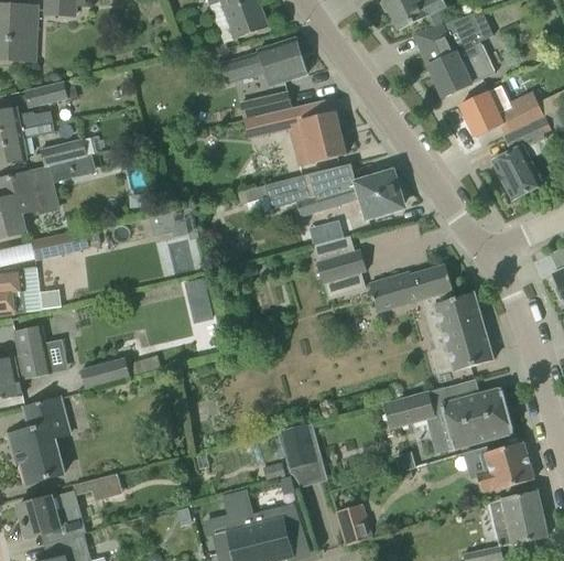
[(44,0),(44,14),(74,17),(74,0),(44,0)]
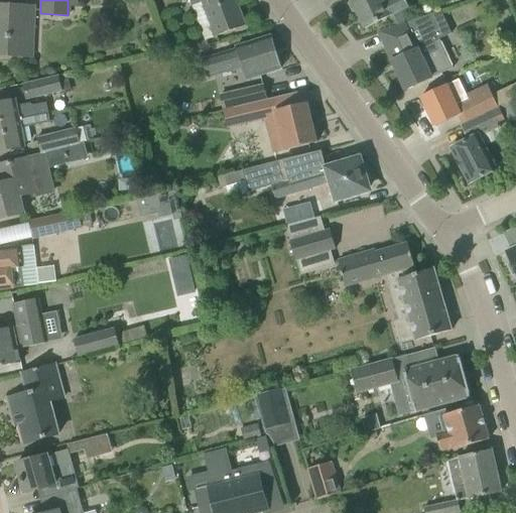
[(202,0),(216,34),(227,31),(245,24),(236,0),(202,0)]
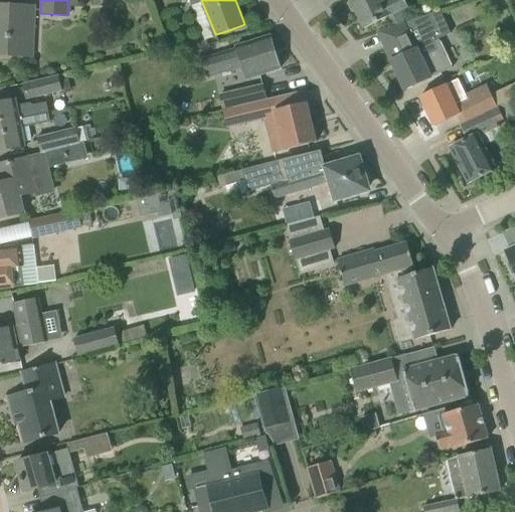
[(349,0),(348,1),(352,9),(355,10),(364,26),(407,5),(404,0),(349,0)]
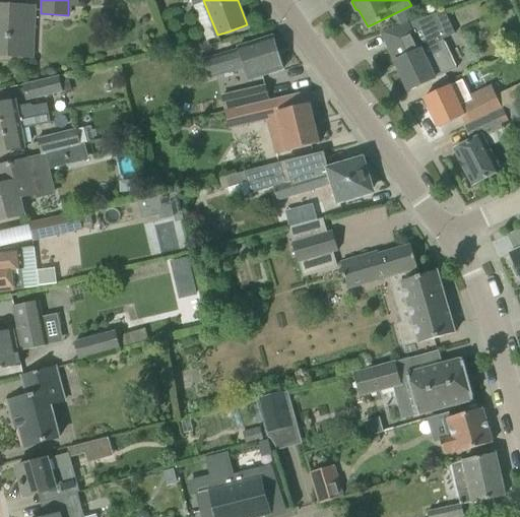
[(0,54),(10,55),(31,56),(34,3),(0,2),(0,54)]
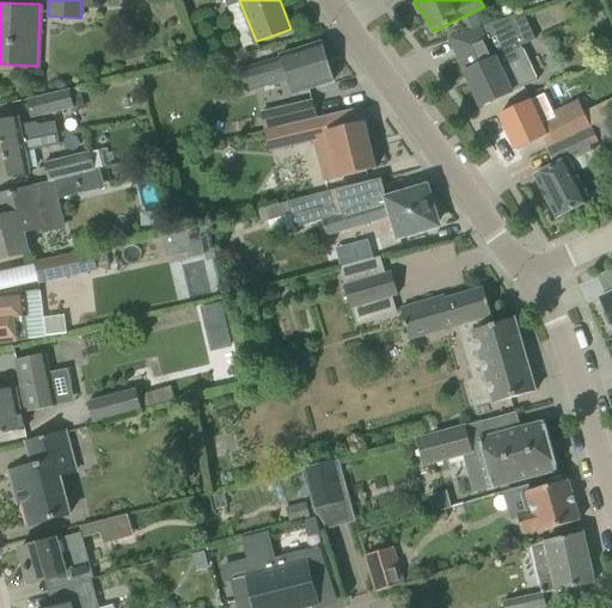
[(520,43),(533,37),(521,10),(481,24),(471,25),(450,35),(481,104),(510,91),(509,90),(536,78),(520,43)]
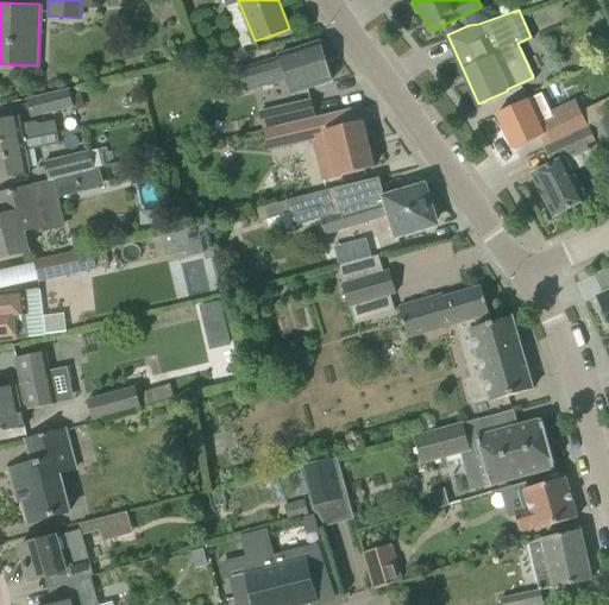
[(237,68),(244,90),(286,77),(289,92),(331,79),(319,39),(277,52),(278,56),(237,68)]
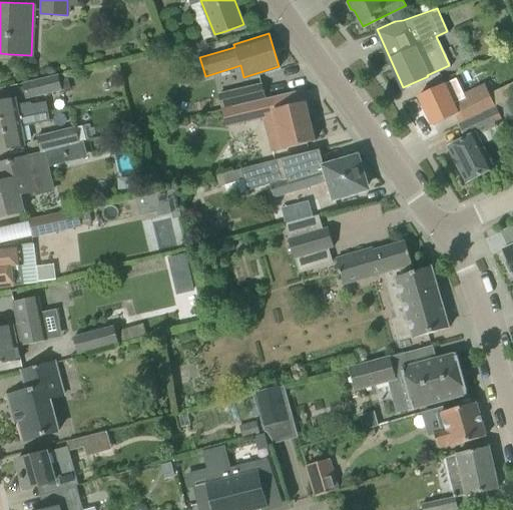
[(22,81),(25,96),(61,88),(57,72),(22,81)]
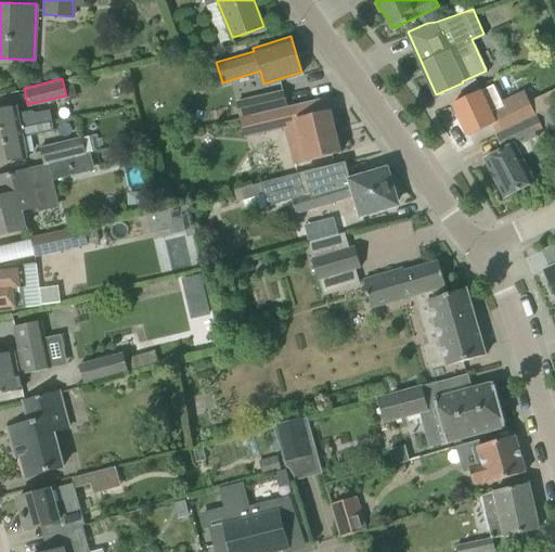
[(235,100),(239,115),(286,103),(283,89),(235,100)]
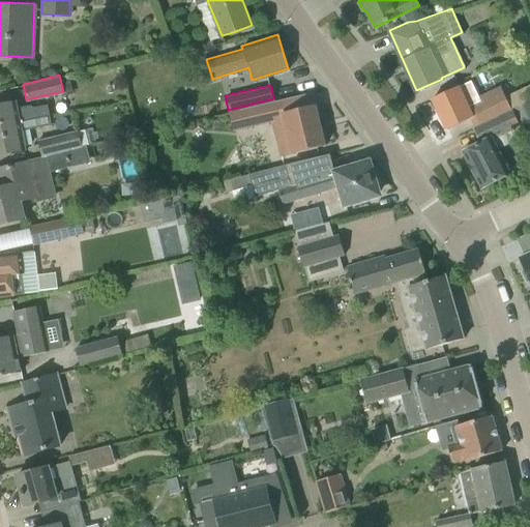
[(469,117),(473,125),(499,113),(499,114),(511,108),(501,85),(466,101),(459,85),(432,97),(446,127),(469,117)]
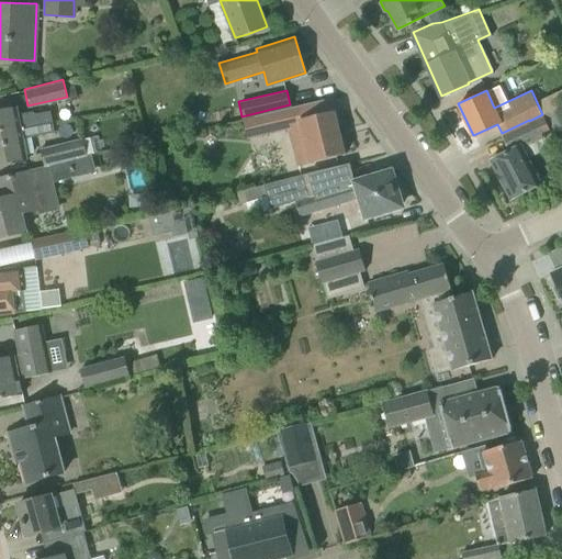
[(310,102),(254,116),(258,135),(287,127),(301,124),(310,161),(324,158),(345,153),(330,97),(310,102)]
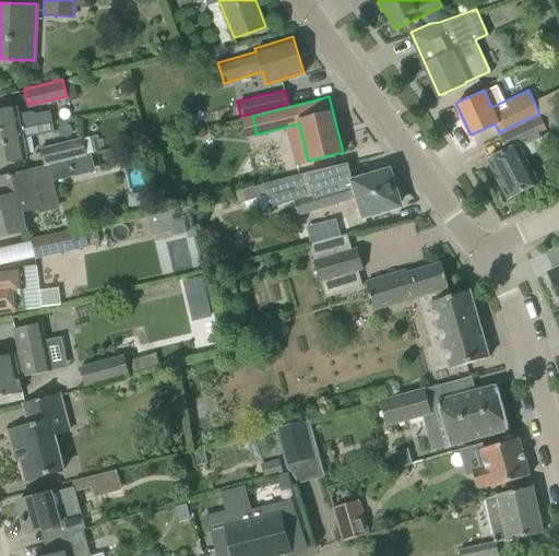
[(558,104),(539,114),(547,130),(558,125),(558,104)]
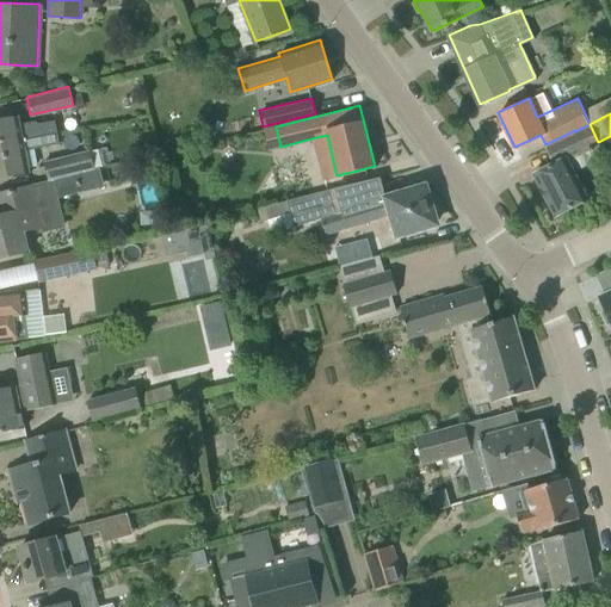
[(0,117),(0,142),(28,137),(26,134),(38,131),(36,123),(20,125),(18,115),(0,117)]
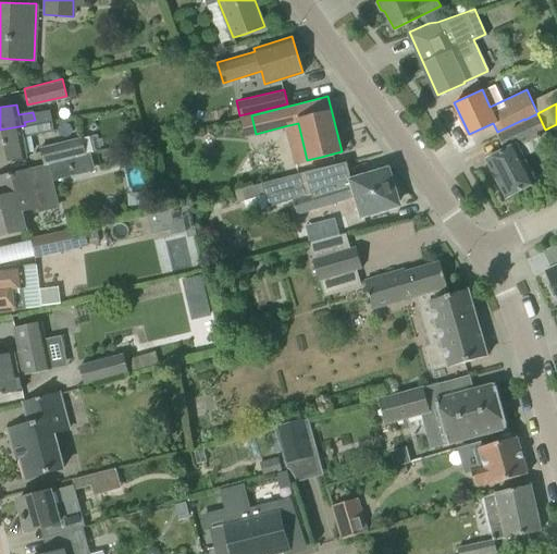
[(25,125),(0,130),(0,160),(27,156),(22,132),(52,125),(49,109),(33,112),(35,120),(24,122),(25,125)]
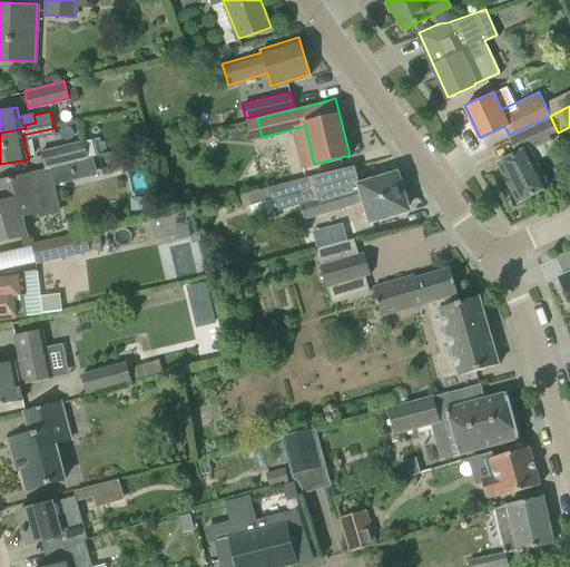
[(537,121),(509,135),(509,136),(517,152),(498,162),(518,202),(549,185),(530,148),(559,135),(558,133),(550,116),(537,123),(537,121)]
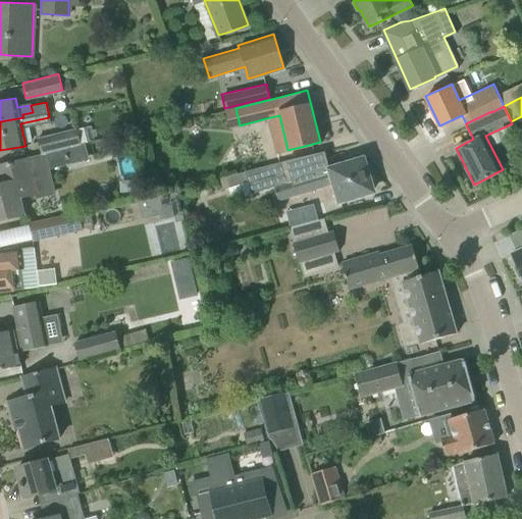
[(91,124),(75,127),(80,142),(83,141),(94,139),(91,124)]
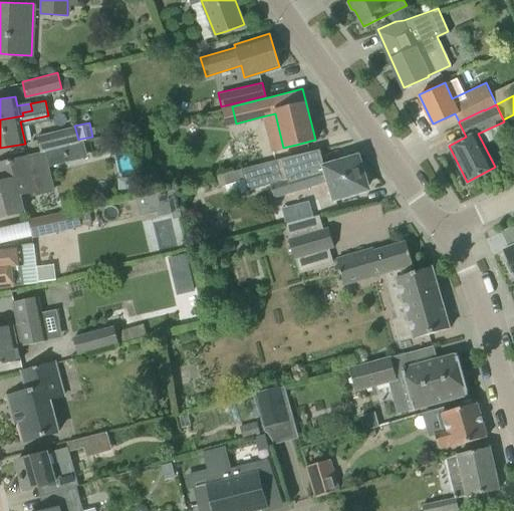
[(37,135),(41,149),(64,144),(78,140),(74,125),(37,135)]
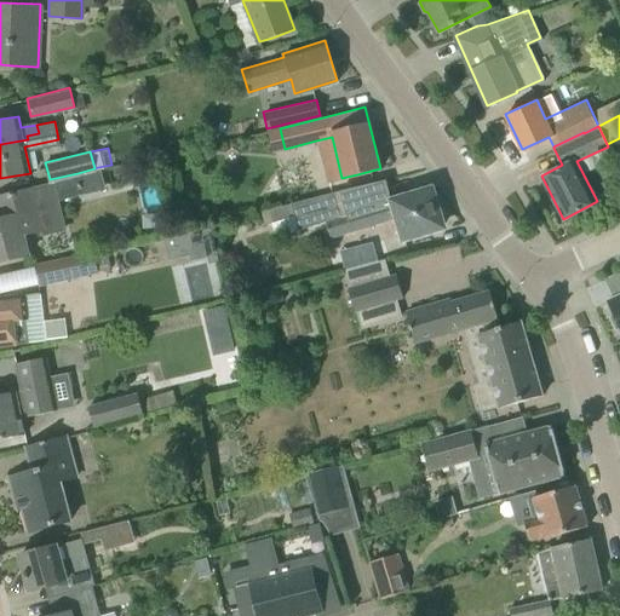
[(95,168),(78,173),(82,190),(103,184),(98,167),(95,168)]
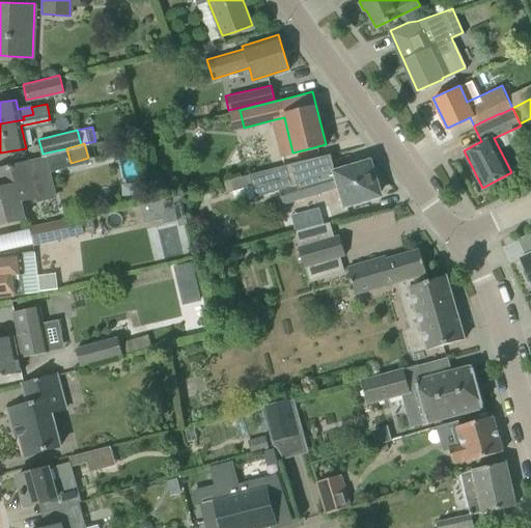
[(289,162),(290,163),(250,175),(231,181),(233,189),(255,183),(259,196),(279,190),(282,200),(301,195),(302,198),(339,186),(345,205),(378,195),(372,178),(375,177),(370,160),(335,170),(330,153),(289,162)]
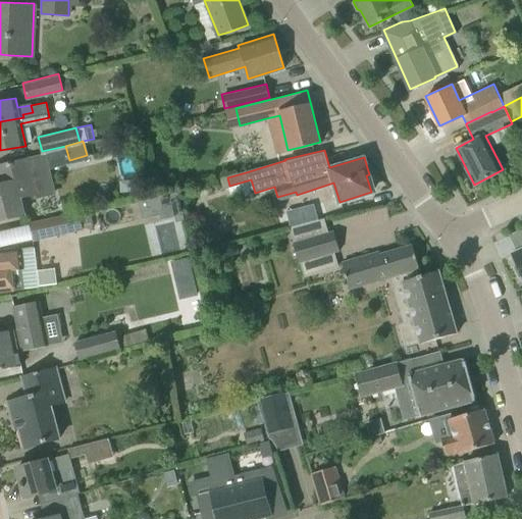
[(20,197),(35,193),(27,158),(0,164),(0,219),(24,213),(20,197)]
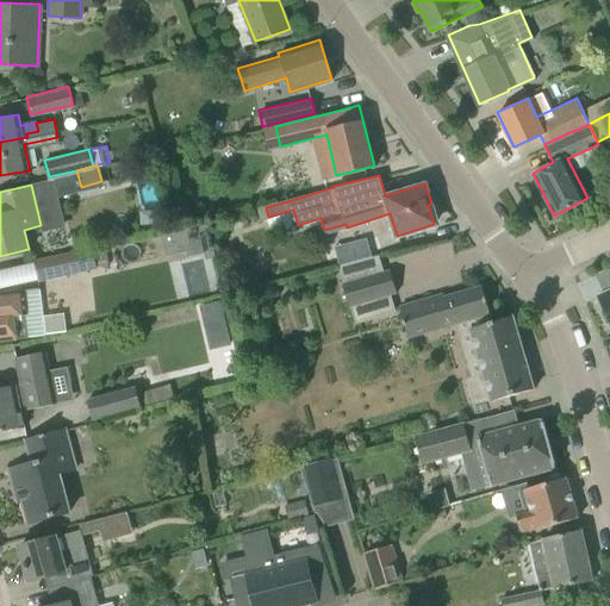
[(207,222),(198,223),(206,257),(215,255),(207,222)]
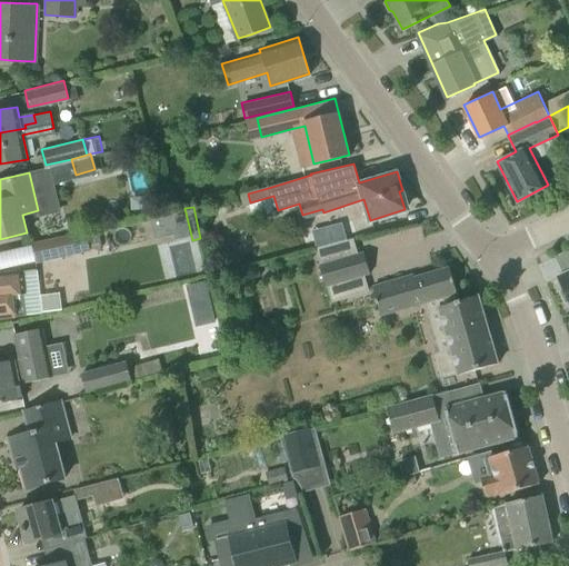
[(177,211),(151,217),(156,237),(181,230),(177,211)]
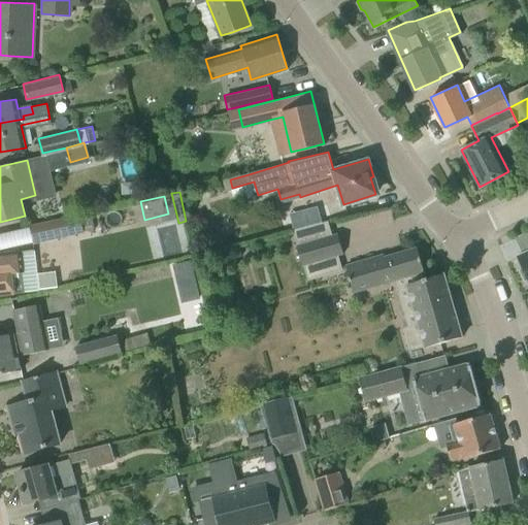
[(29,224),(33,242),(84,231),(79,212),(29,224)]
